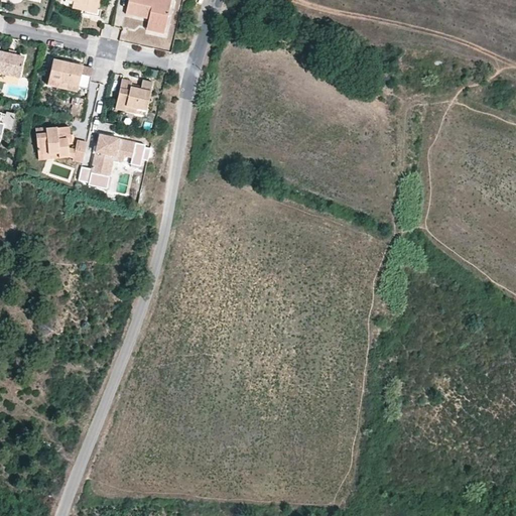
[(95,3),(98,3),(98,0),(65,0),(63,4),(72,6),(73,0),(86,3),(86,6),(93,8),(95,3)]
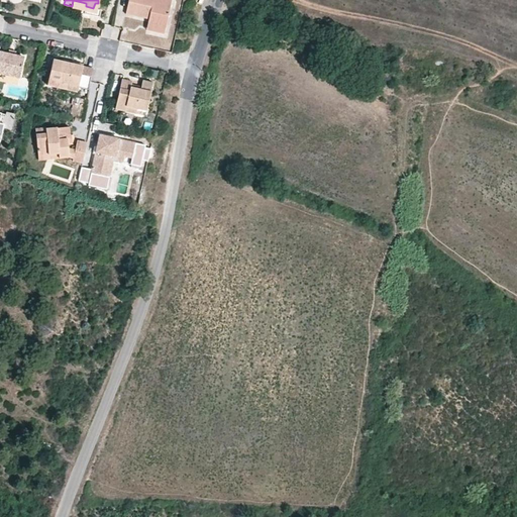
[(97,8),(98,3),(95,3),(93,8),(86,6),(86,3),(73,0),(72,6),(84,9),(96,12),(97,8)]
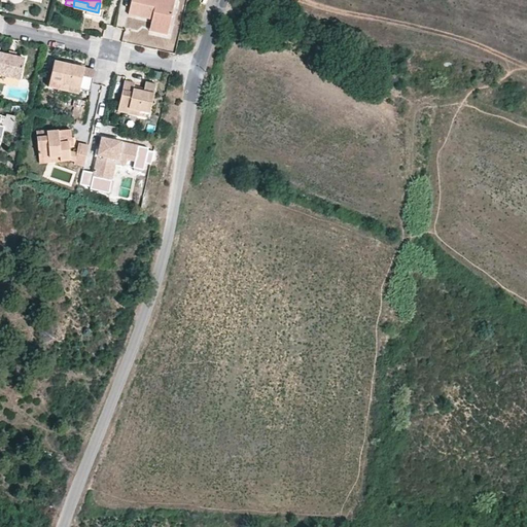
[(156,21),(154,32),(166,34),(172,0),(131,0),(129,14),(151,20),(156,21)]
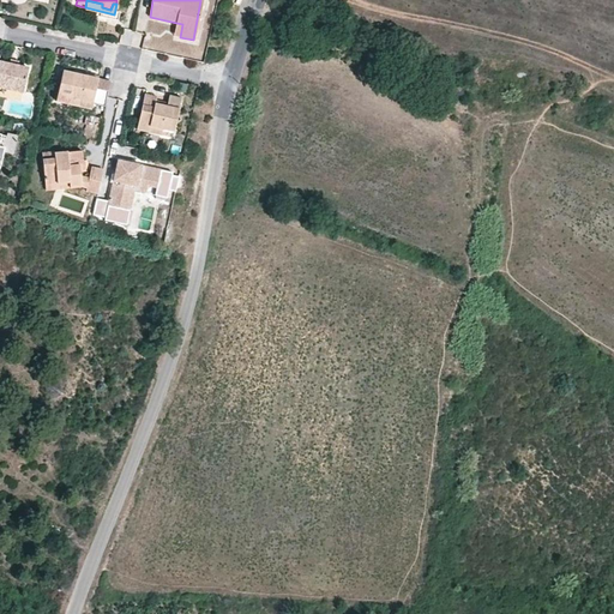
[(119,11),(115,10),(114,14),(100,11),(100,16),(104,17),(118,19),(119,11)]
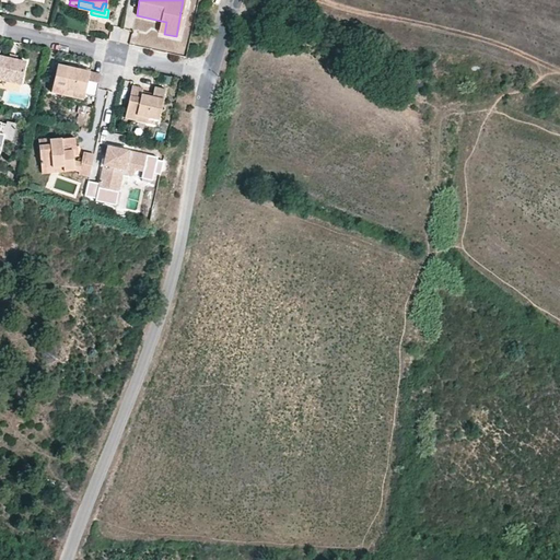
[(0,80),(19,84),(24,63),(15,61),(7,59),(0,57),(0,80)]
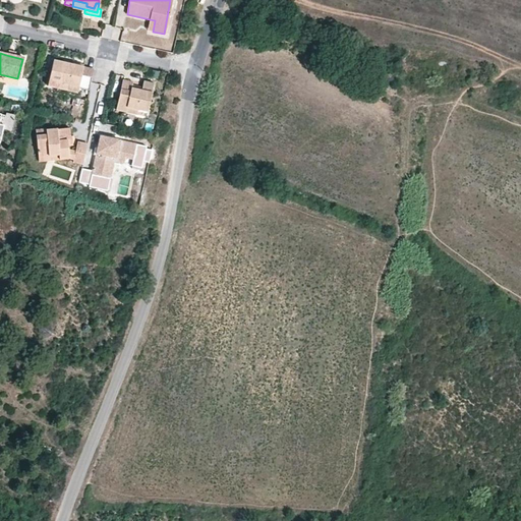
[(448,63),(435,60),(432,72),(446,74),(448,63)]
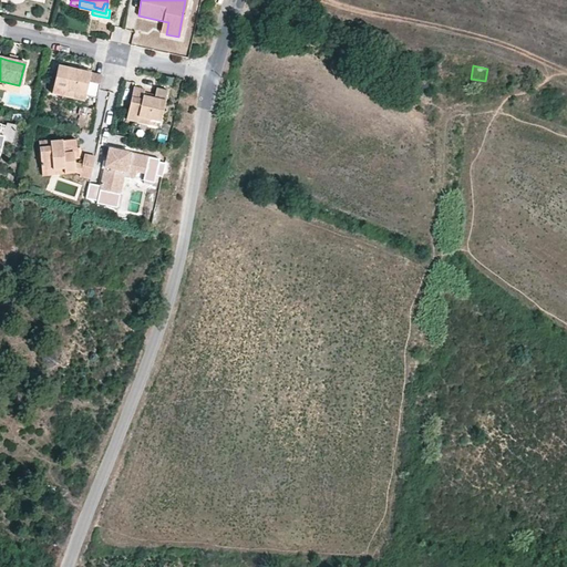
[(98,99),(100,89),(89,85),(91,73),(92,71),(85,70),(80,68),(79,72),(59,66),(52,93),(64,96),(65,92),(86,96),(98,99)]
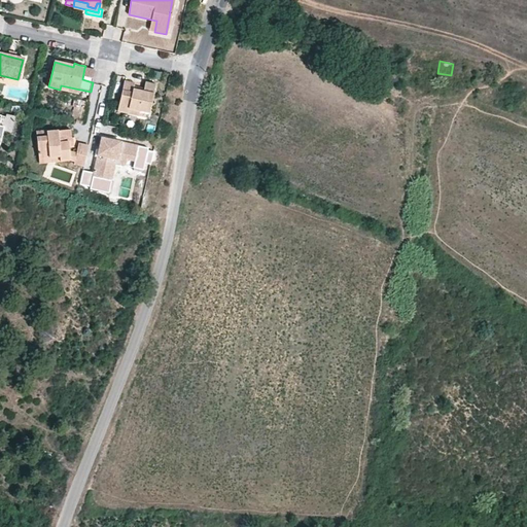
[(93,82),(95,70),(84,68),(82,79),(93,82)]
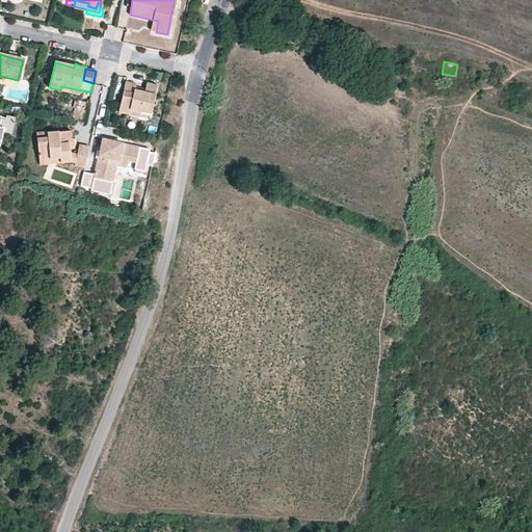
[(131,109),(140,111),(150,113),(157,84),(148,82),(148,85),(140,83),(136,82),(137,78),(127,76),(118,114),(129,116),(131,109)]
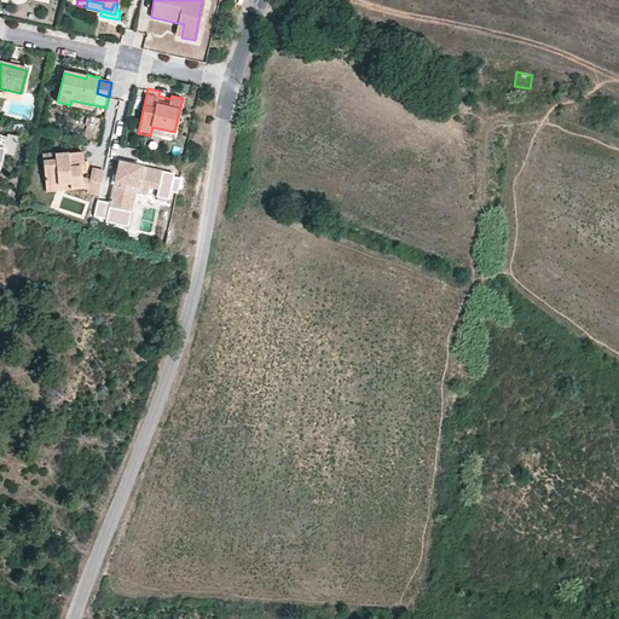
[(93,110),(94,105),(71,100),(70,105),(93,110)]
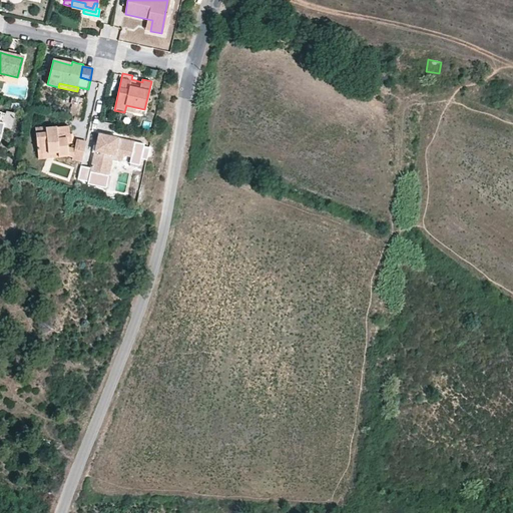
[(73,104),(70,115),(81,118),(86,99),(78,97),(76,105),(73,104)]
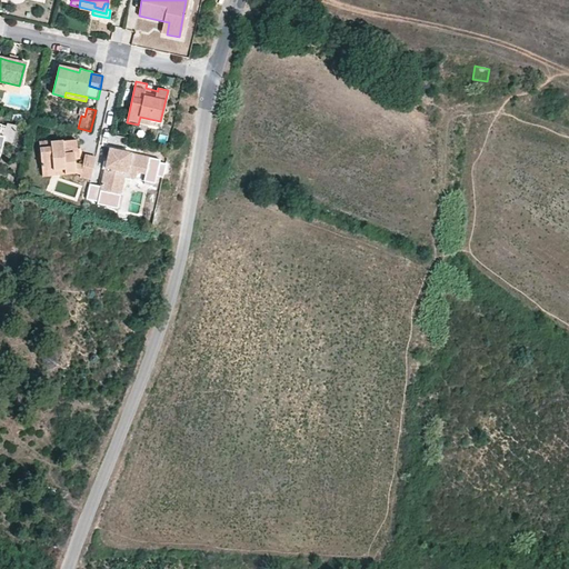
[(148,127),(150,119),(140,117),(138,125),(148,127)]
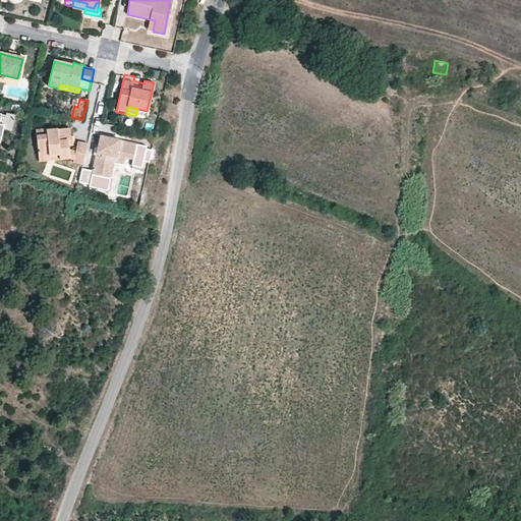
[(0,129),(0,127),(12,129),(15,112),(4,110),(4,112),(0,111),(0,129)]
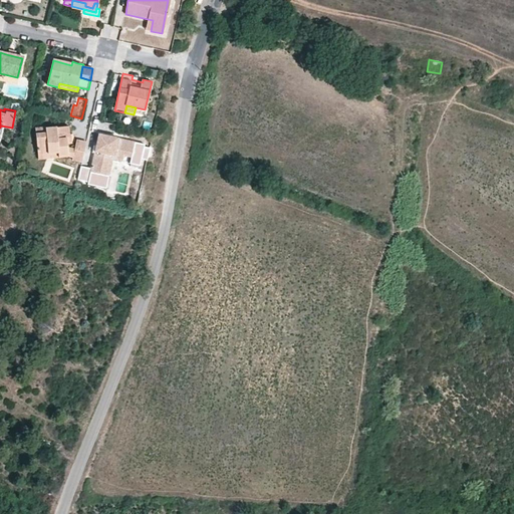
[(82,161),(87,142),(77,140),(75,149),(68,147),(67,143),(66,135),(70,134),(69,124),(47,126),(47,132),(36,133),(39,154),(58,152),(59,157),(68,156),(73,157),(73,159),(82,161)]
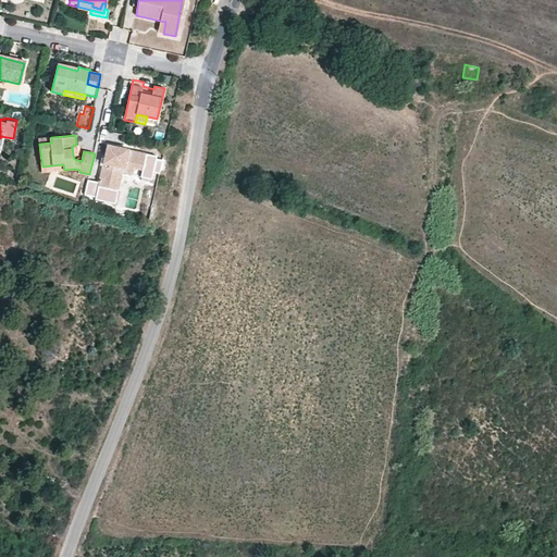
[(111,147),(106,146),(97,187),(111,190),(115,168),(133,172),(134,168),(134,164),(143,165),(145,155),(121,149),(120,152),(114,151),(115,148),(111,147)]
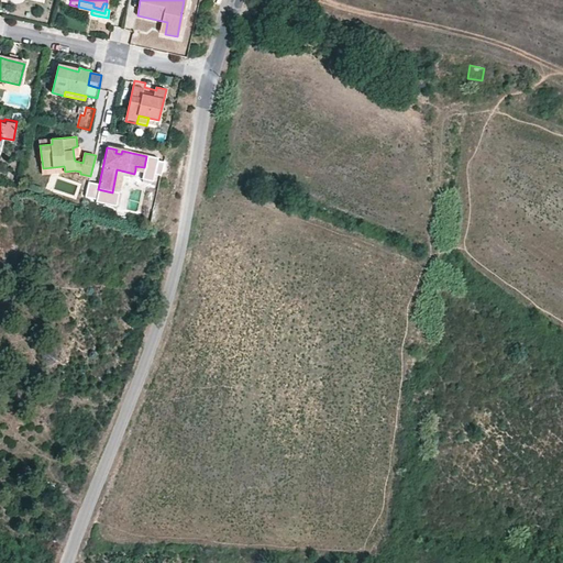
[(134,174),(117,169),(112,192),(118,194),(121,177),(133,179),(134,174)]
